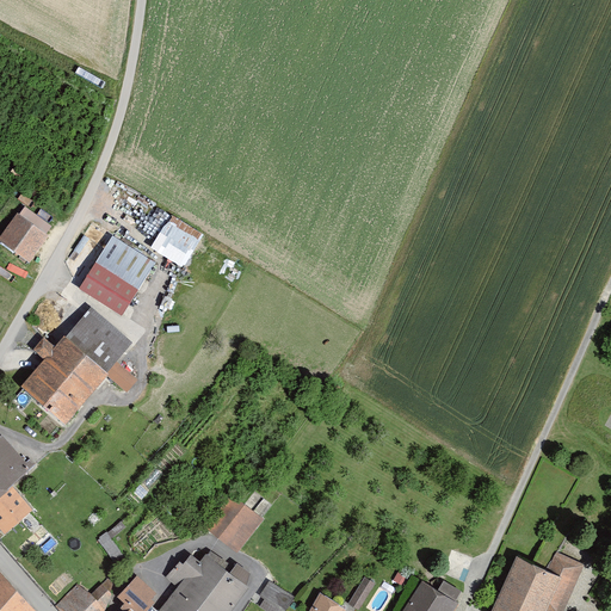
[(53,226),(25,207),(19,215),(17,213),(0,236),(0,240),(31,263),(49,235),(48,234),(53,226)]
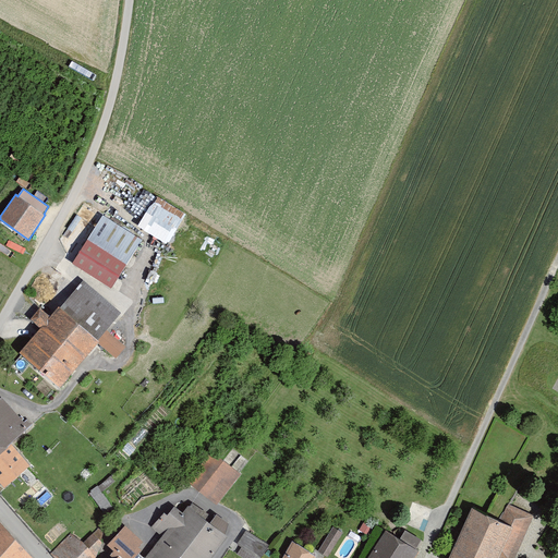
[(155,193),(136,225),(169,243),(187,211),(155,193)]
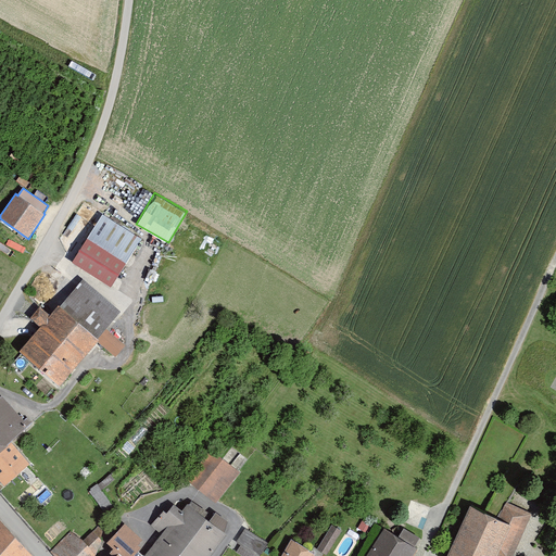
[(143,240),(104,215),(75,262),(113,287),(143,240)]
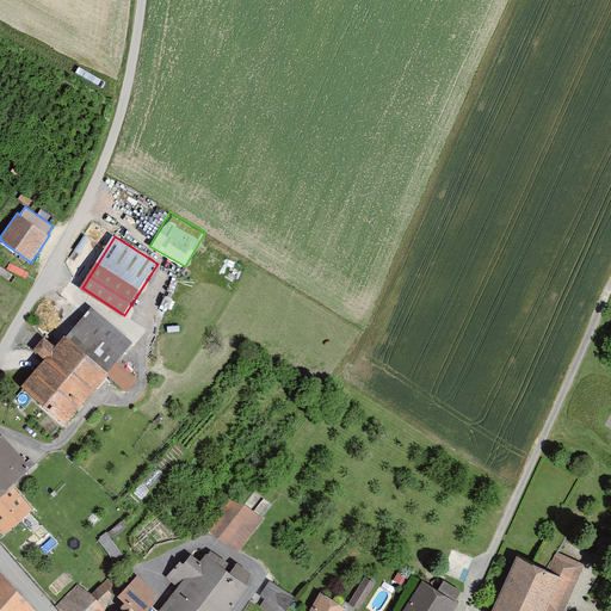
[(45,359),(20,387),(65,424),(107,375),(128,393),(137,380),(117,362),(134,341),(91,306),(67,335),(65,334),(55,346),(44,337),(34,349),(45,359)]
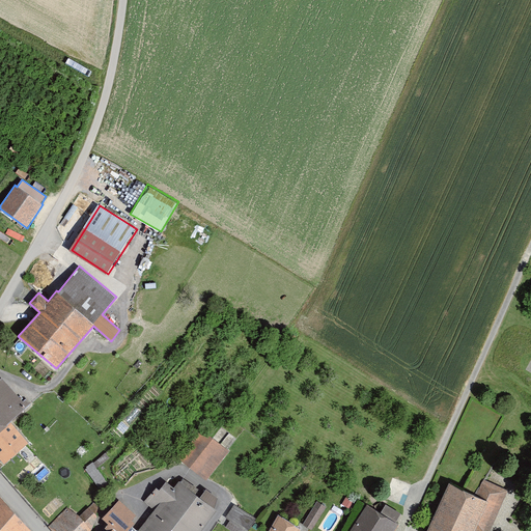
[(2,378),(0,379),(0,457),(5,464),(29,443),(10,422),(28,406),(2,378)]
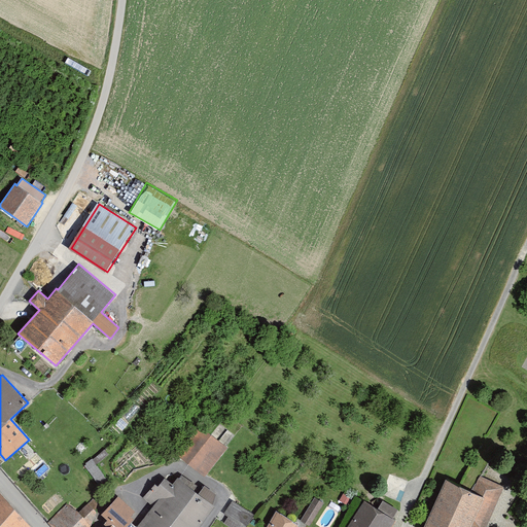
[(178,455),(206,478),(229,448),(201,426),(178,455)]
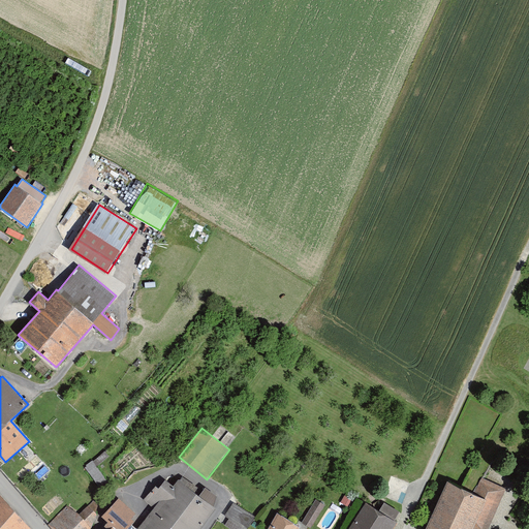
[(104,473),(93,461),(85,467),(100,489),(109,484),(104,473)]
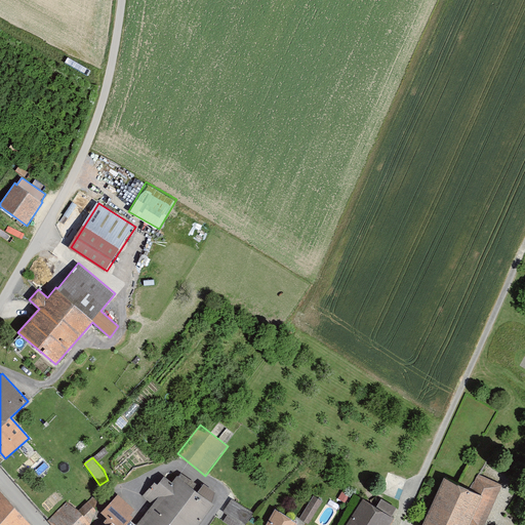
[(485,524),(502,485),(478,474),(471,490),(483,496),(470,524),(485,524)]
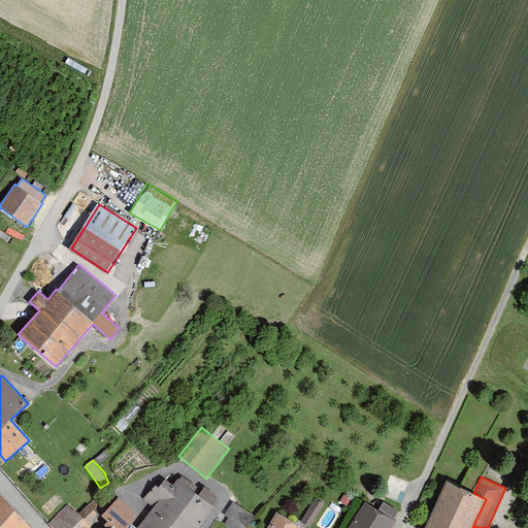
[(107,521),(106,523),(110,527),(200,527),(216,506),(213,505),(217,495),(205,487),(199,495),(178,479),(173,485),(165,479),(158,488),(156,485),(143,498),(155,508),(137,527),(132,523),(134,520),(132,518),(136,513),(119,497),(102,516),(107,521)]
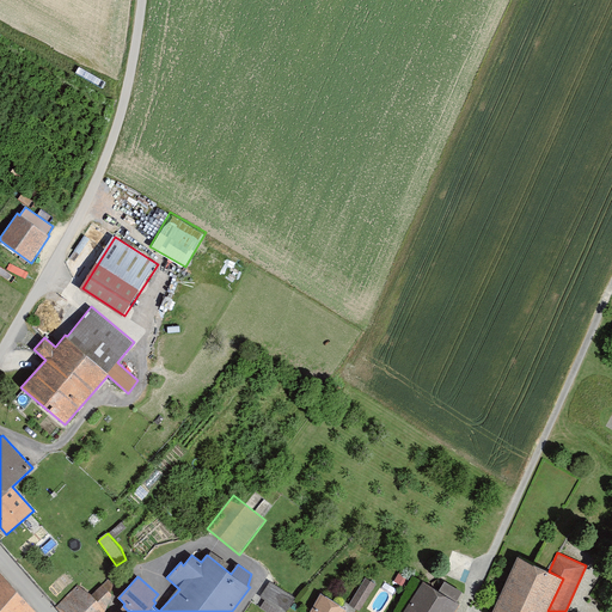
[(549,571),(518,557),(493,611),(548,611),(563,579),(549,571)]
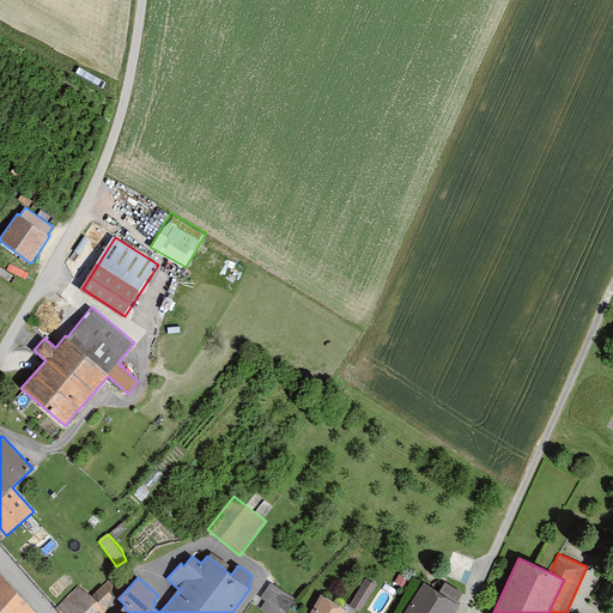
[(32,612),(0,577),(0,612),(32,612)]
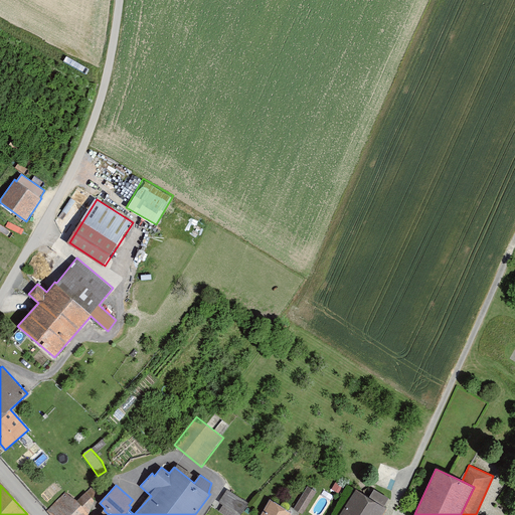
[(317,491),(308,487),(294,509),(303,514),(317,491)]
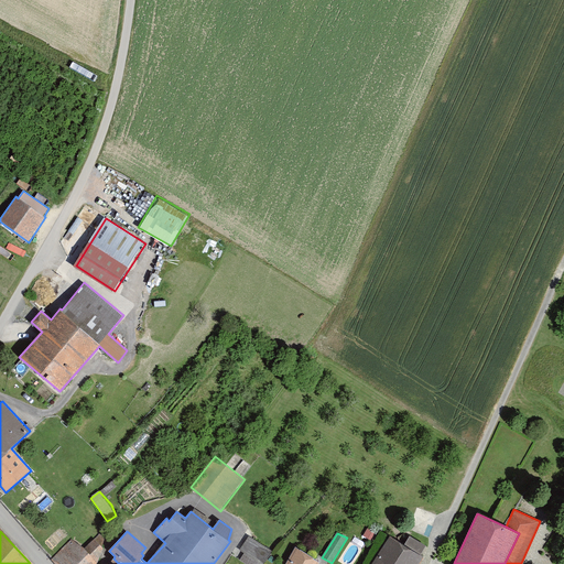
[(390,535),(371,563),(420,563),(424,556),(421,555),(426,545),(410,535),(404,544),(390,535)]
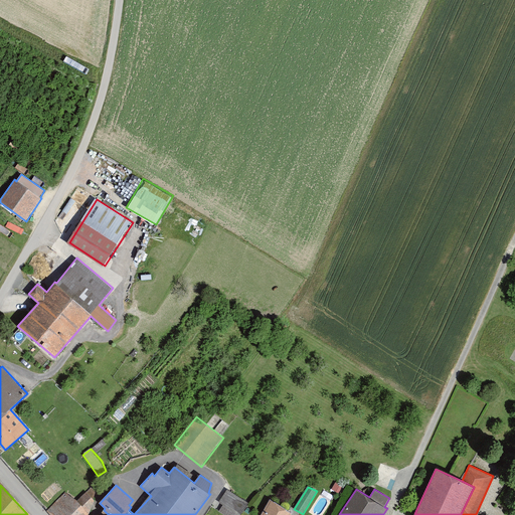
[(240,514),(248,504),(227,490),(219,502),(222,505),(219,511),(223,514),(240,514)]
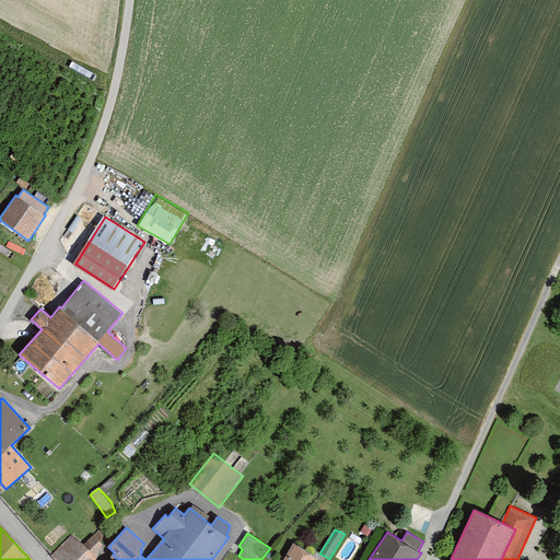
[(71,535),(51,556),(55,559),(95,559),(97,558),(103,544),(94,535),(84,545),(71,535)]
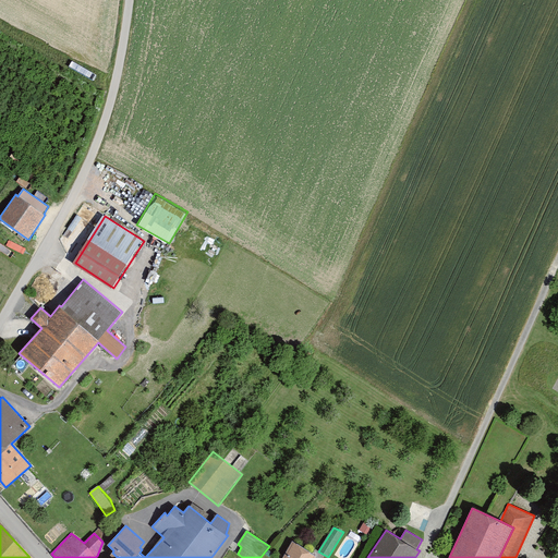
[(315,557),(316,556),(292,542),(282,557),(315,557)]
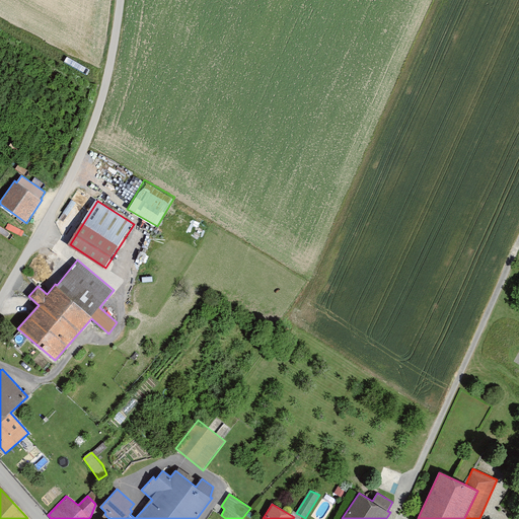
All buildings are outlined.
